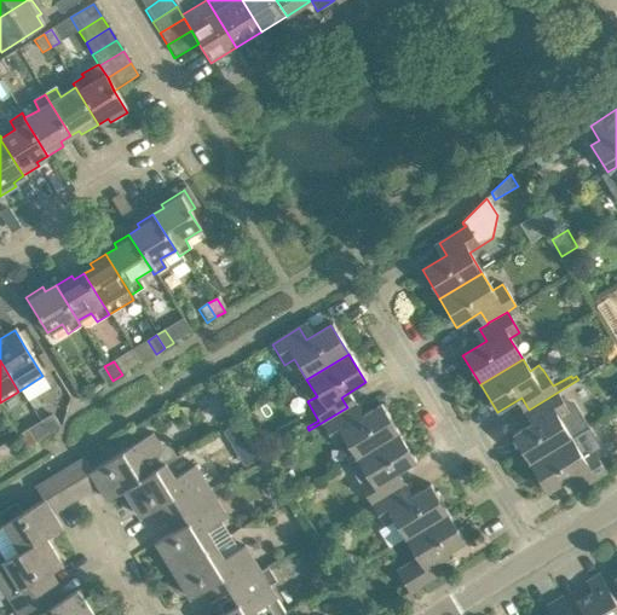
[(104,386),(113,381),(104,366),(97,372),(104,386)]
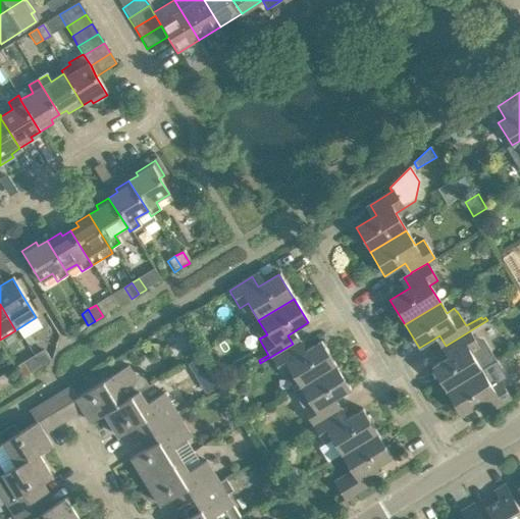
[(482,340),(474,340),(469,331),(446,346),(452,356),(431,368),(446,392),(481,370),(496,362),(482,340)]
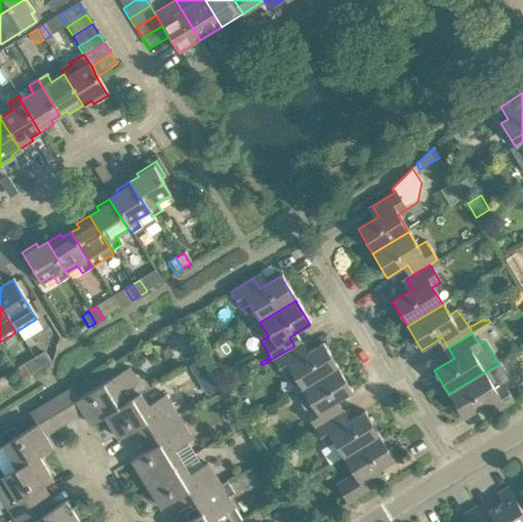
[(302,391),(336,368),(322,345),(302,357),(294,346),(262,365),(265,368),(274,363),(284,378),(287,380),(290,380),(294,378),(302,391)]
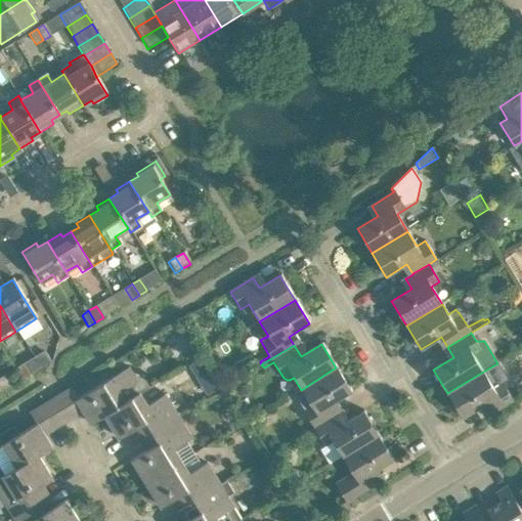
[(39,370),(50,362),(45,354),(34,361),(39,370)]
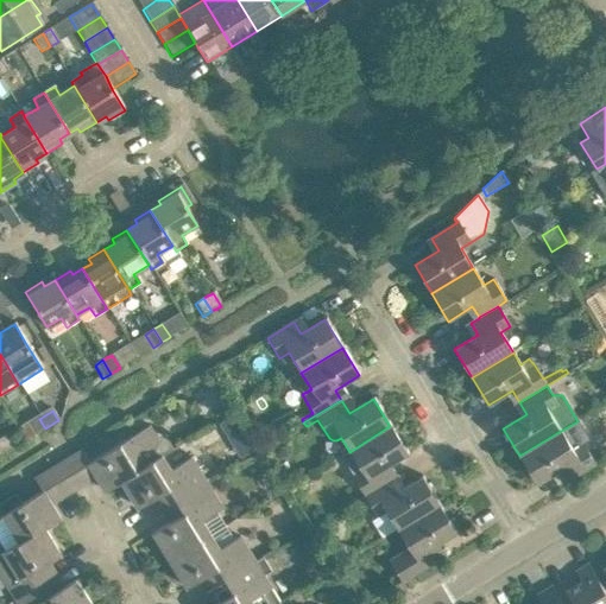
[(33,436),(45,428),(39,419),(27,426),(33,436)]
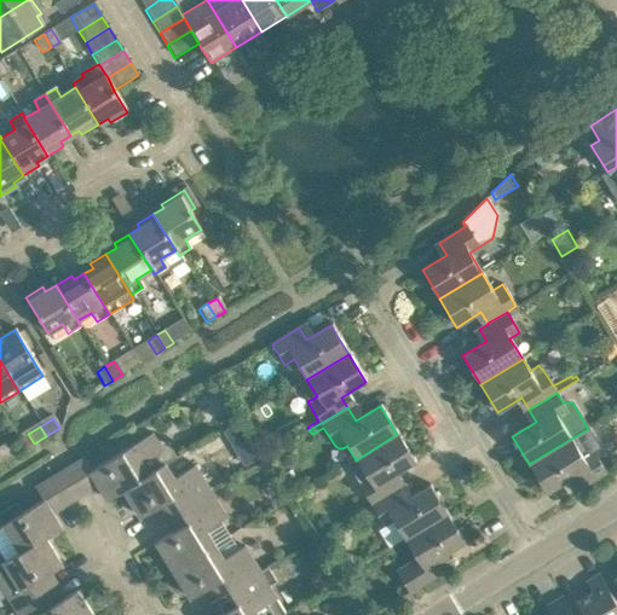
[(230,446),(247,437),(242,428),(224,437),(230,446)]
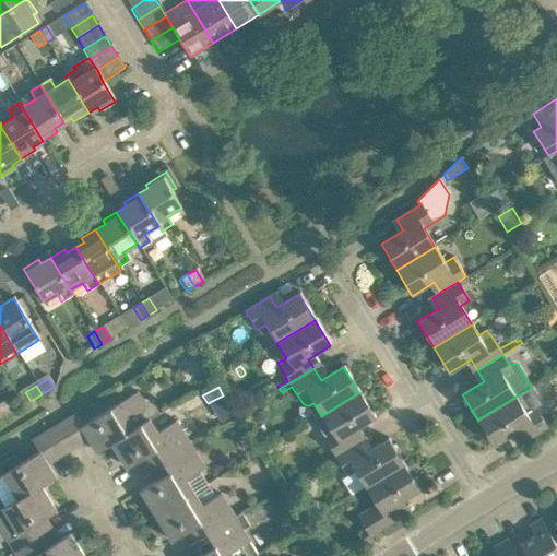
[(335,457),(359,442),(353,432),(375,418),(358,392),(321,416),(330,432),(322,436),(335,457)]
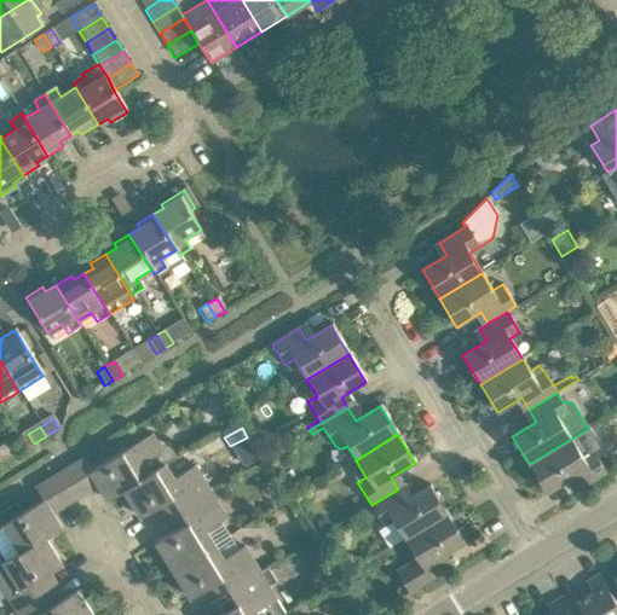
[(166,442),(159,447),(151,435),(90,473),(82,460),(64,471),(80,497),(97,487),(107,502),(122,492),(165,465),(166,465),(177,459),(173,453),(166,442)]
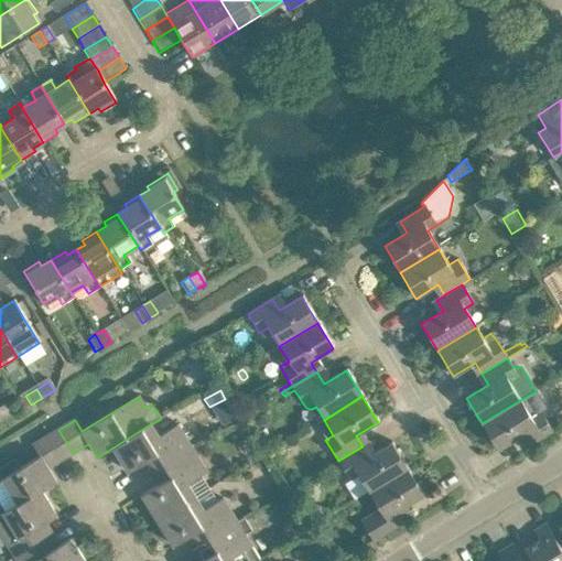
[(551,432),(540,413),(538,410),(530,416),(520,400),(482,423),(498,450),(520,437),(527,448),(551,432)]
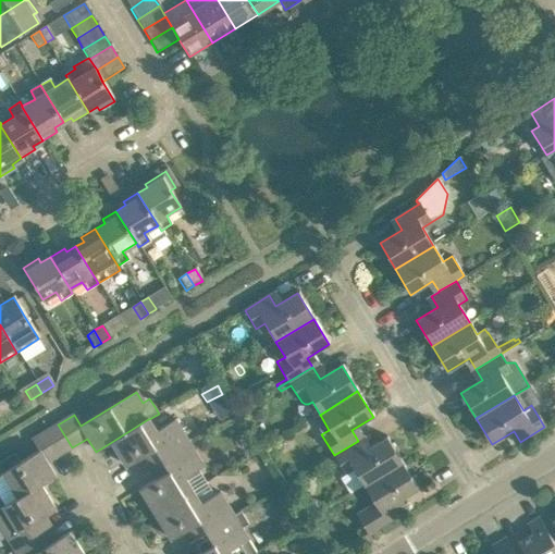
[(0,418),(11,411),(5,403),(0,406),(0,418)]
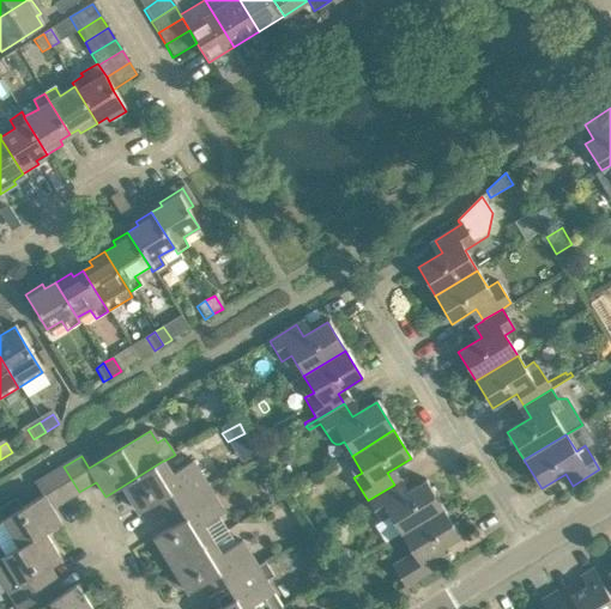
[(171,473),(164,461),(163,461),(121,487),(138,515),(170,494),(177,507),(207,487),(191,461),(171,473)]
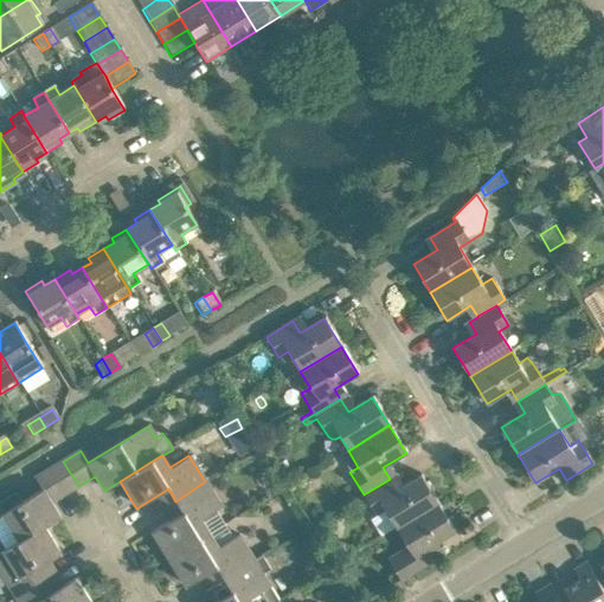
[(5,551),(43,528),(59,518),(50,504),(66,493),(51,468),(33,479),(42,491),(20,504),(14,494),(0,503),(0,512),(2,517),(0,518),(0,544),(4,550),(5,551)]
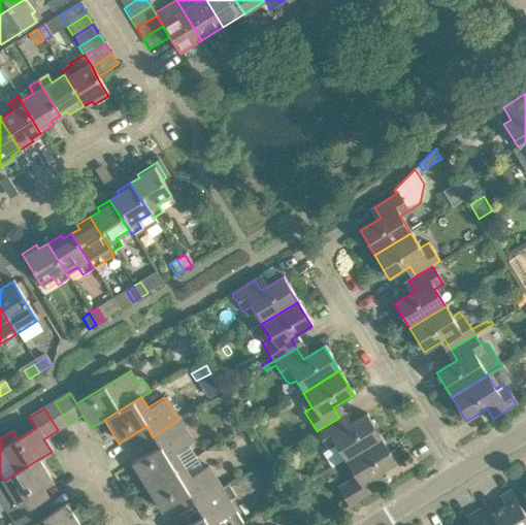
[(344,461),(381,439),(365,415),(344,428),(339,418),(317,431),(327,449),(334,444),(344,461)]
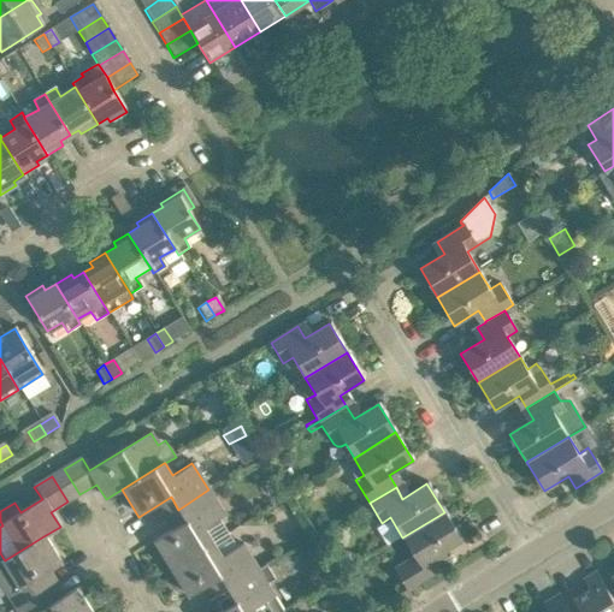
[(225,516),(211,494),(219,489),(216,486),(208,491),(208,489),(178,510),(186,522),(154,541),(171,569),(226,534),(218,521),(225,516)]
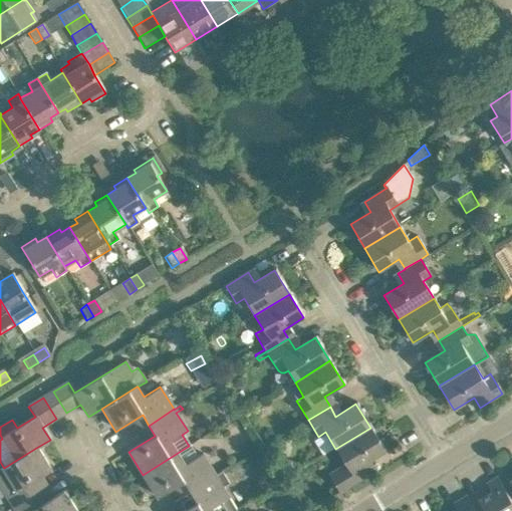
[(349,487),(371,474),(364,464),(385,452),(370,428),(335,449),(344,463),(337,467),(349,487)]
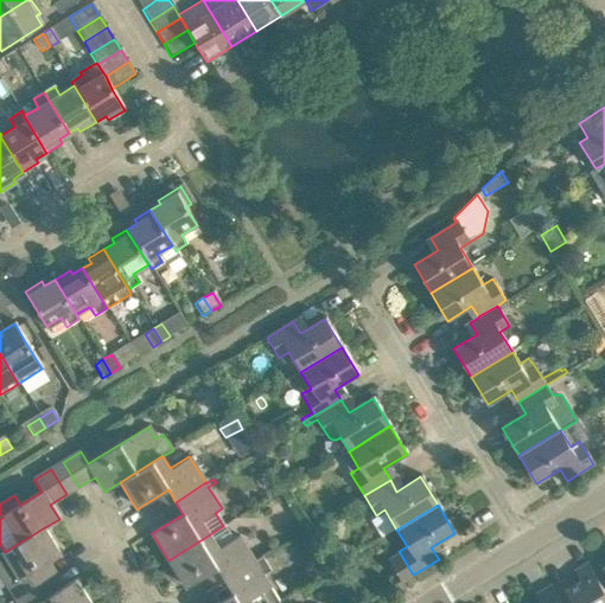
[(239,536),(231,539),(223,526),(169,560),(185,588),(217,569),(224,581),(254,562),(239,536)]
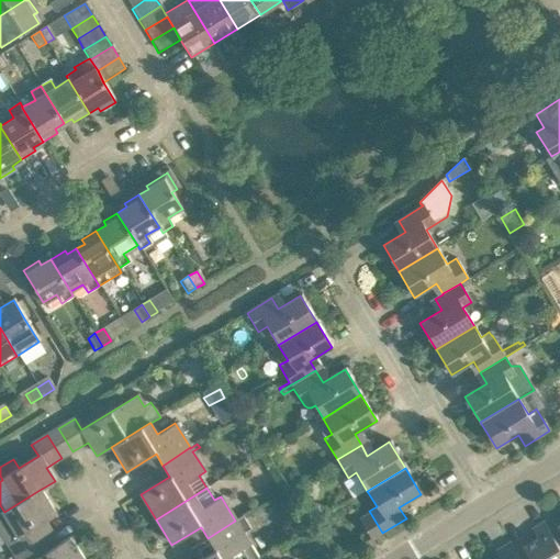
[(33,529),(55,515),(40,490),(4,512),(3,511),(0,513),(0,536),(12,557),(40,540),(33,529)]
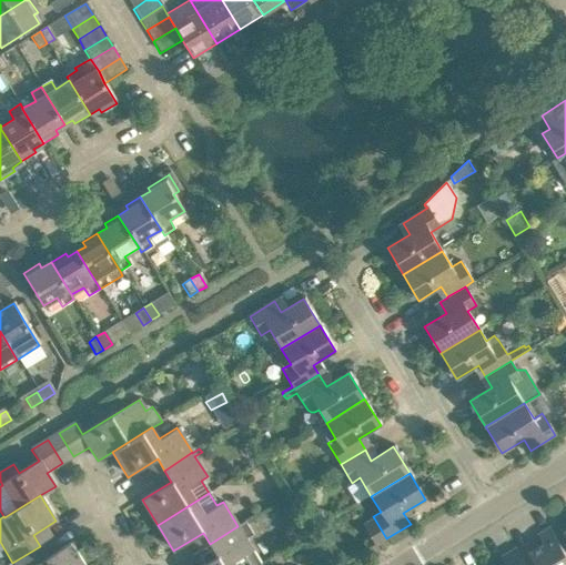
[(375,546),(386,538),(373,516),(362,524),(375,546)]
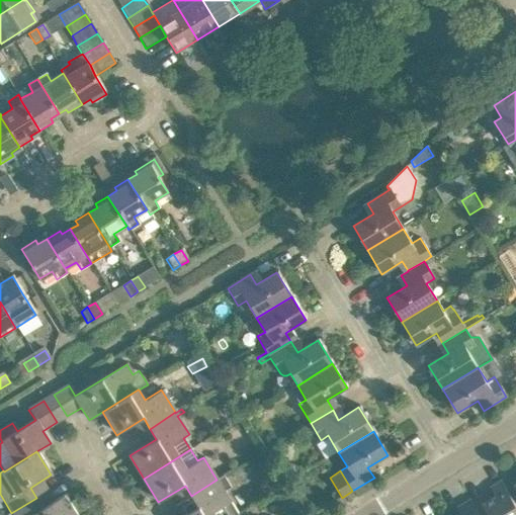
[(231,502),(225,491),(230,488),(223,477),(217,480),(191,496),(197,507),(184,514),(236,514),(230,503),(231,502)]
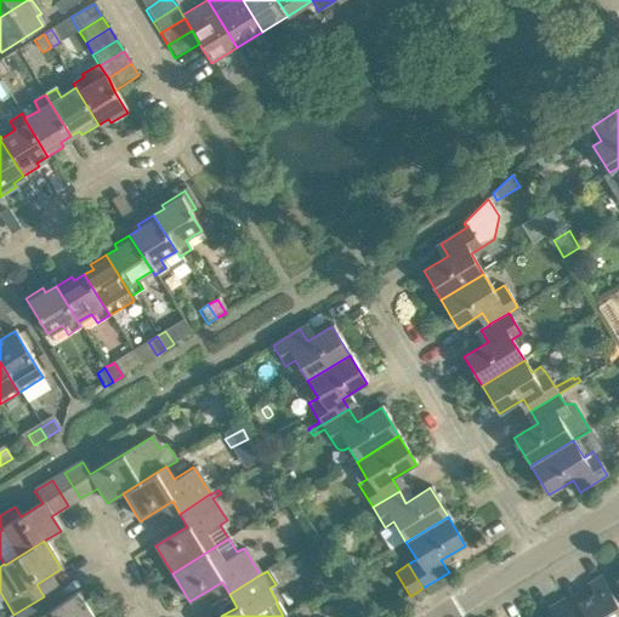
[(618,616),(618,609),(613,599),(600,578),(586,586),(592,596),(578,606),(584,616),(618,616)]
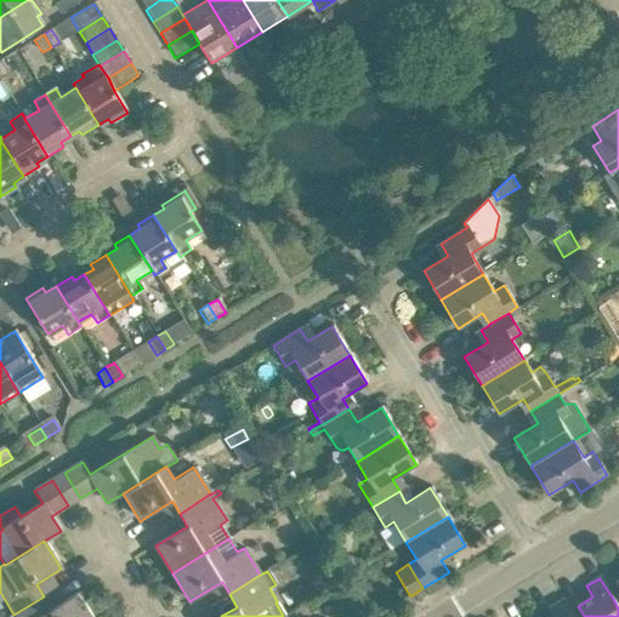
[(90,616),(77,594),(51,609),(44,596),(13,615),(15,616),(90,616)]
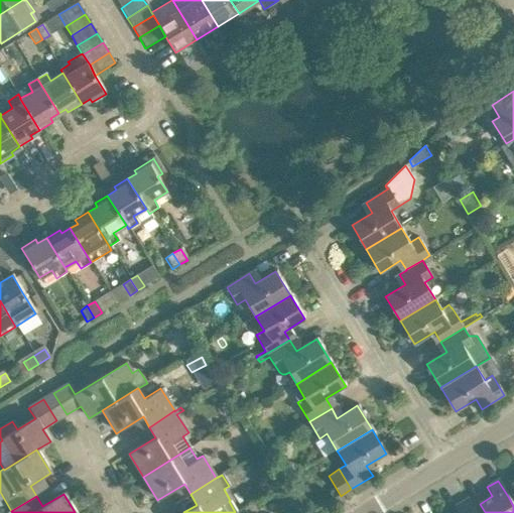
[(475,512),(468,499),(455,507),(458,512),(475,512)]
